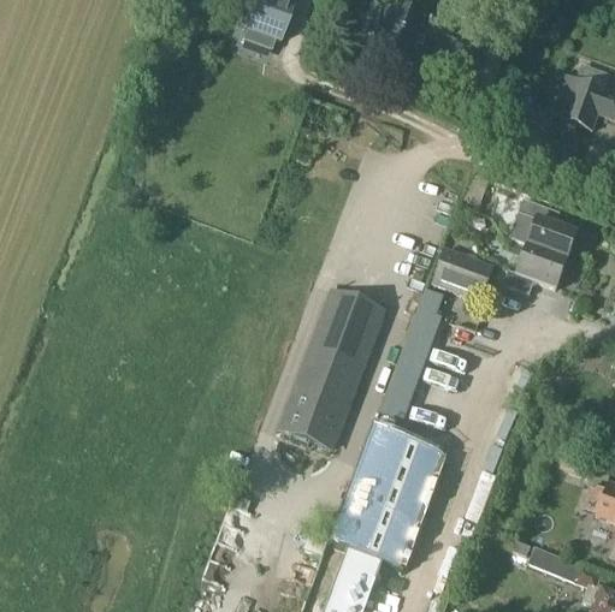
[(295,4),(289,1),(289,0),(254,0),(243,33),(244,33),(242,41),(271,51),(273,43),(281,46),(295,4)]
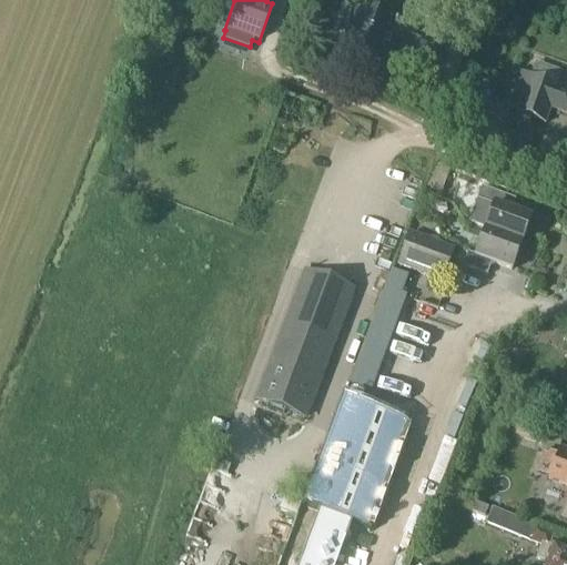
[(449,42),(397,22),(358,8),(344,47),(382,61),(390,43),(417,53),(414,61),(425,64),(425,66),(428,67),(431,60),(442,64),(449,42)]
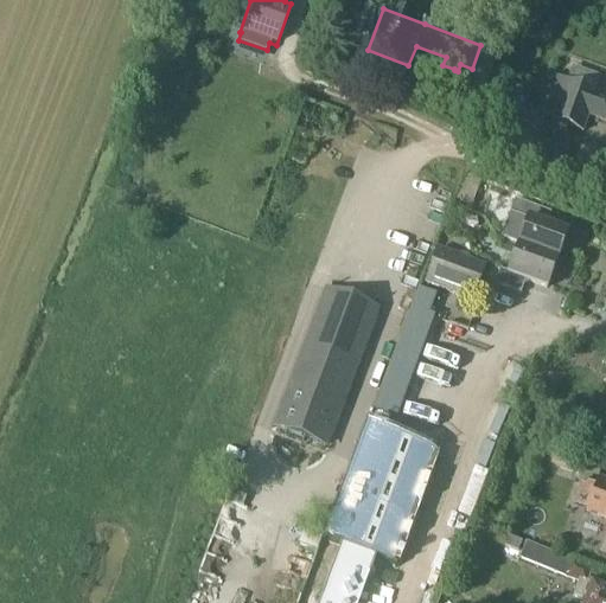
[(571,64),(565,81),(554,77),(542,110),(553,114),(552,117),(555,119),(557,122),(566,124),(569,123),(581,128),(587,114),(605,120),(605,95),(595,91),(593,90),(598,74),(571,64)]
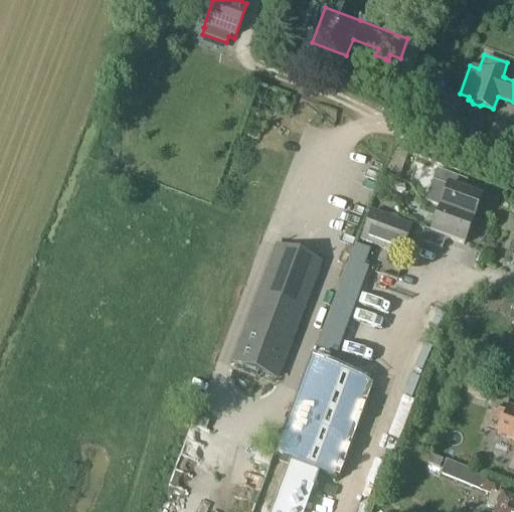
[(437,167),(424,201),(440,207),(473,220),(482,197),(470,192),(467,183),(469,179),(446,171),(437,167)]
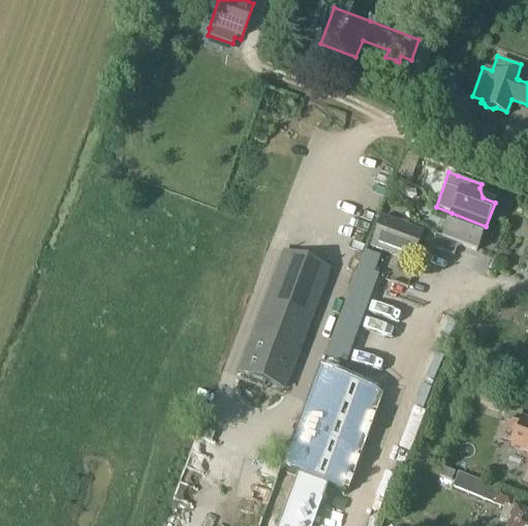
[(443,237),(436,234),(432,246),(455,254),(458,248),(465,246),(476,250),(486,226),(452,213),(443,237)]
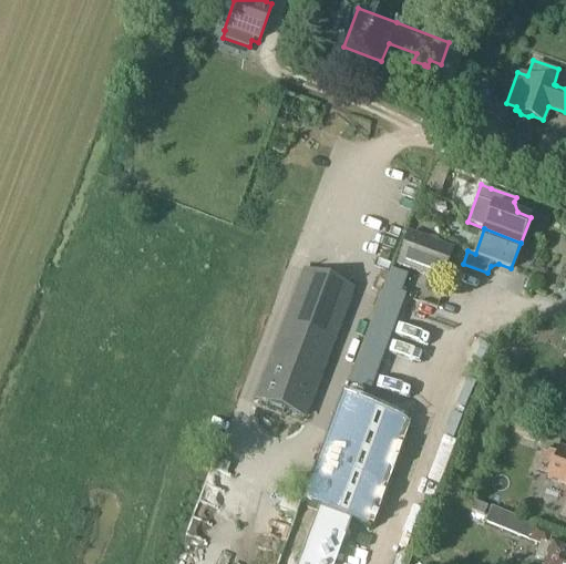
[(454,248),(411,232),(399,263),(442,279),(454,248)]
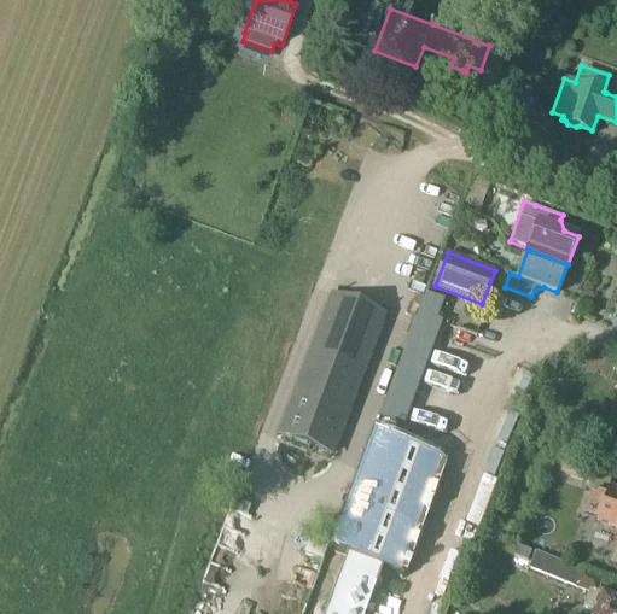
[(428,293),(420,313),(435,317),(441,298),(428,293)]
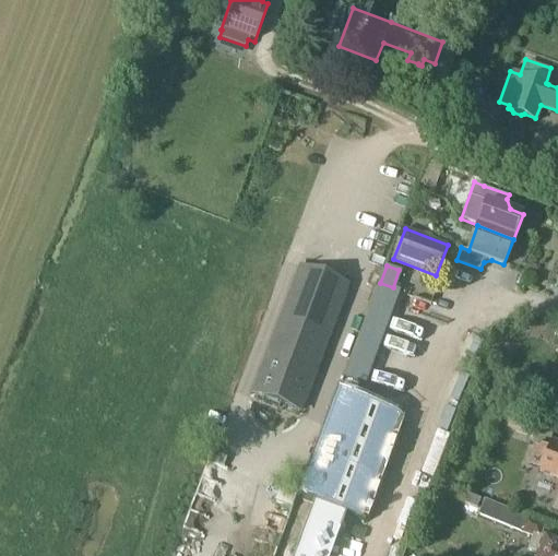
[(347,285),(300,268),(256,390),(301,407),(347,285)]
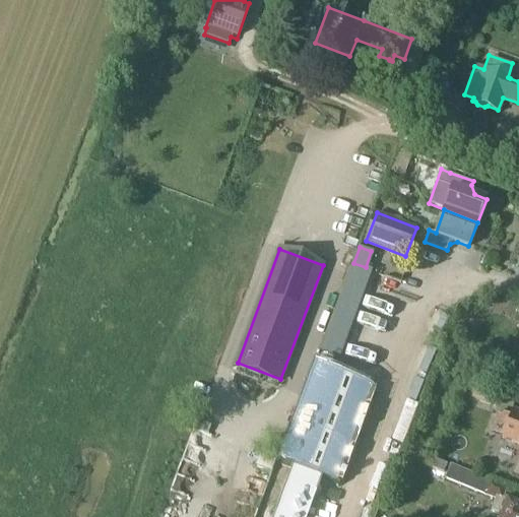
[(338,299),(332,314),(347,320),(353,305),(338,299)]
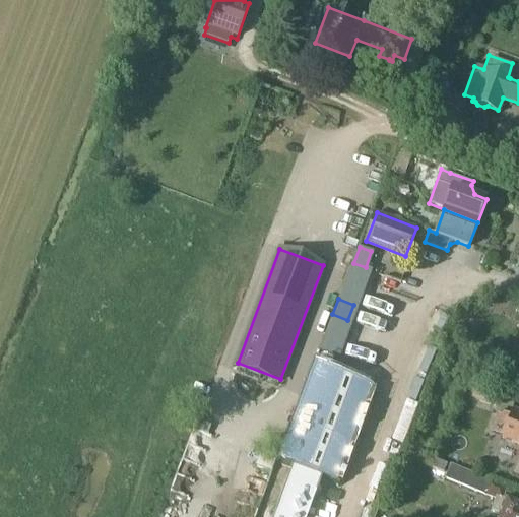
[(476,382),(471,396),(494,404),(499,391),(476,382)]
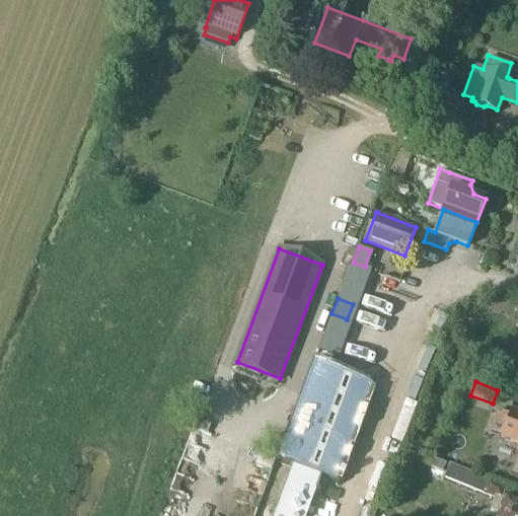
[(311,499),(341,419),(302,403),(272,485),(279,487),(311,499)]
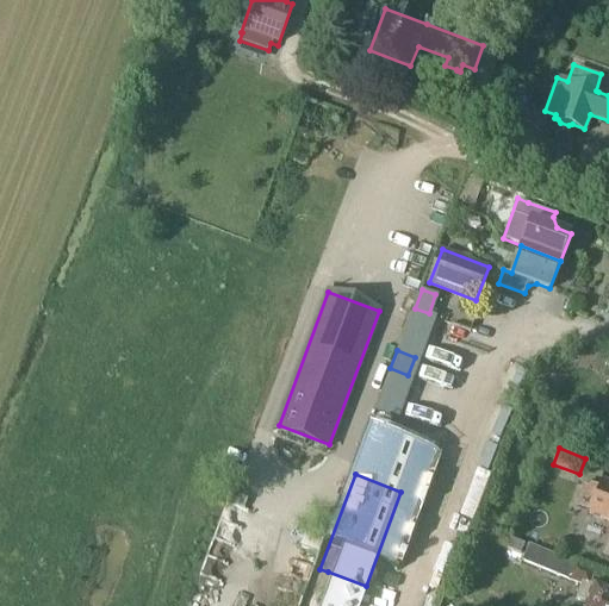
[(589,511),(608,518),(608,537),(603,553),(608,555),(608,485),(607,483),(608,479),(601,476),(589,511)]
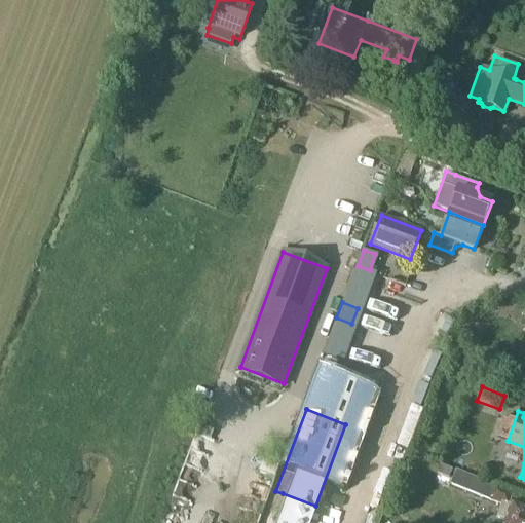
[(452,468),(408,450),(404,459),(448,477),(452,468)]
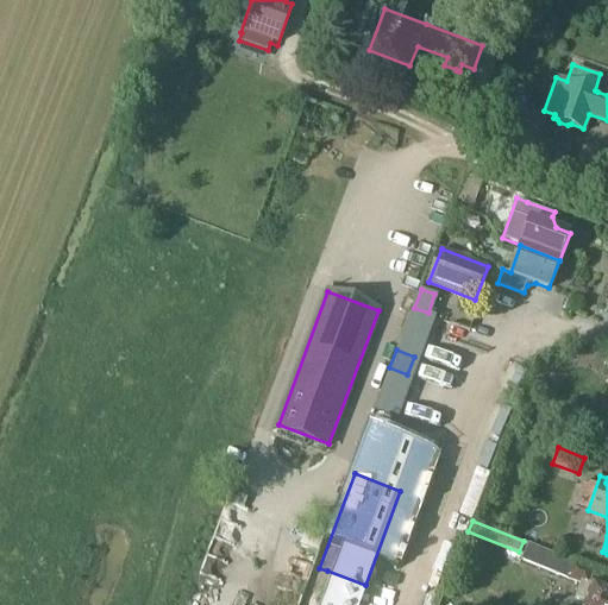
[(572,560),(527,541),(520,559),(565,577),(572,560)]
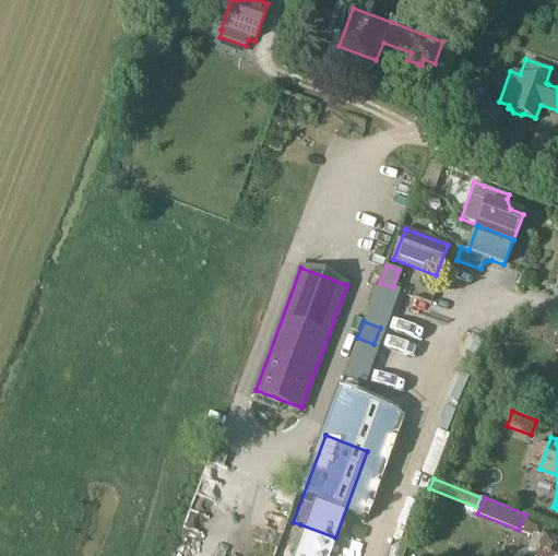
[(526,518),(523,529),(532,532),(526,547),(529,548),(525,555),(557,555),(557,539),(539,533),(543,523),(526,518)]
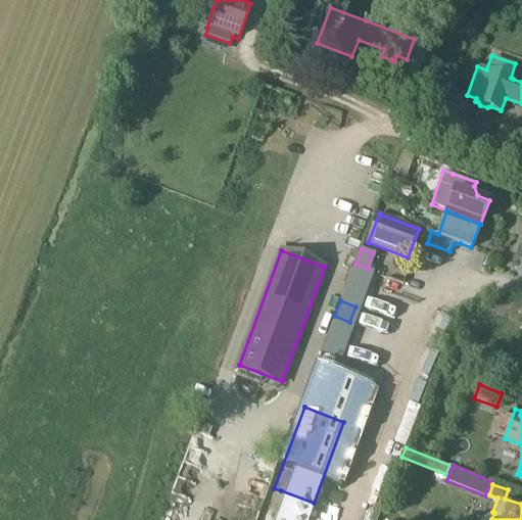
[(307,519),(314,503),(281,490),(270,519),(307,519)]
